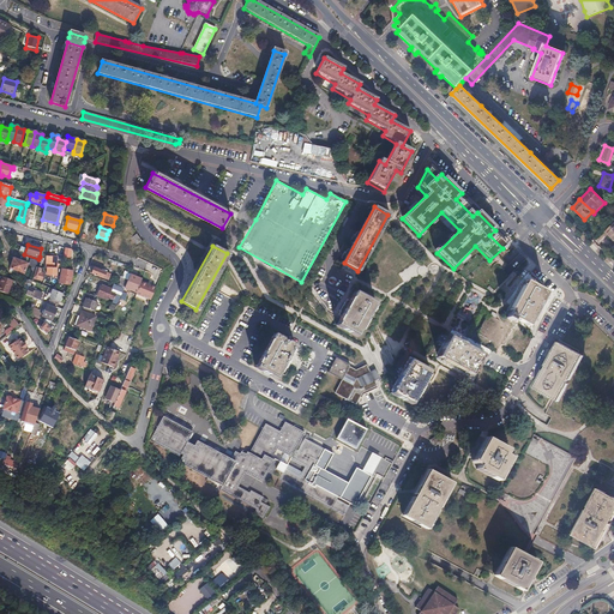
[(46,269),(47,269),(46,276),(55,277),(55,278),(59,280),(62,264),(56,264),(56,258),(47,257),(46,269)]
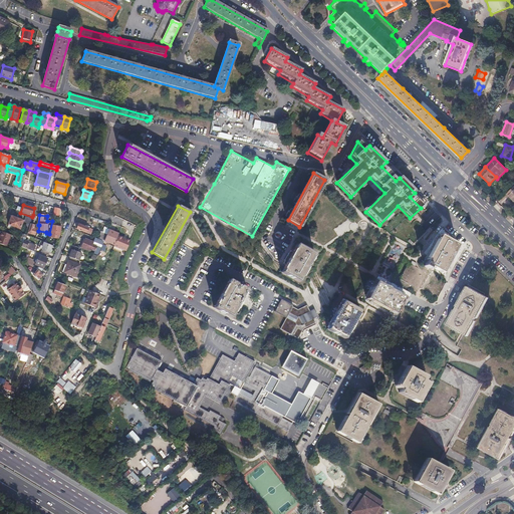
[(22,221),(11,217),(8,225),(19,229),(22,221)]
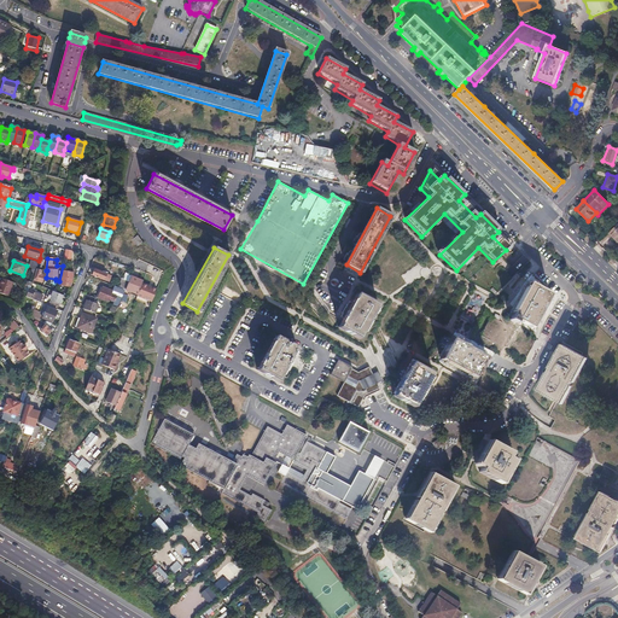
[(473,275),(470,283),(482,289),(483,289),(496,297),(502,287),(493,286),(493,281),(496,283),(497,281),(499,281),(507,286),(512,278),(507,275),(506,280),(495,279),(494,279),(494,277),(491,275),(487,273),(495,274),(496,270),(485,264),(481,274),(479,277),(473,275)]
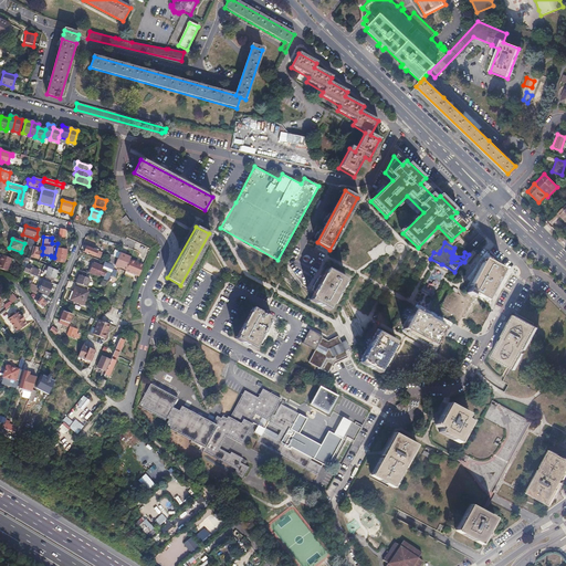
[(38,249),(33,247),(31,254),(30,257),(31,257),(38,259),(40,252),(37,251),(38,249)]
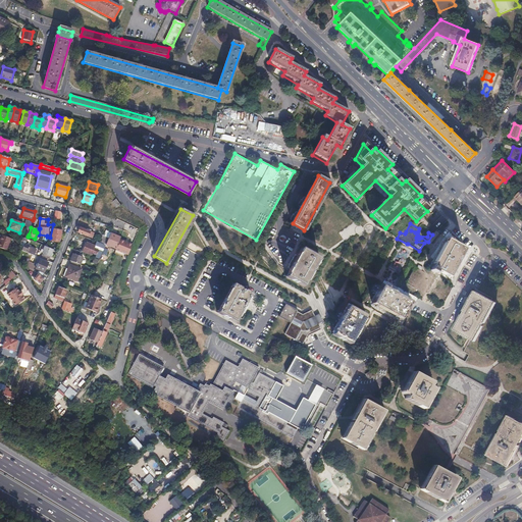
[(89,232),(80,228),(77,232),(88,237),(89,232)]
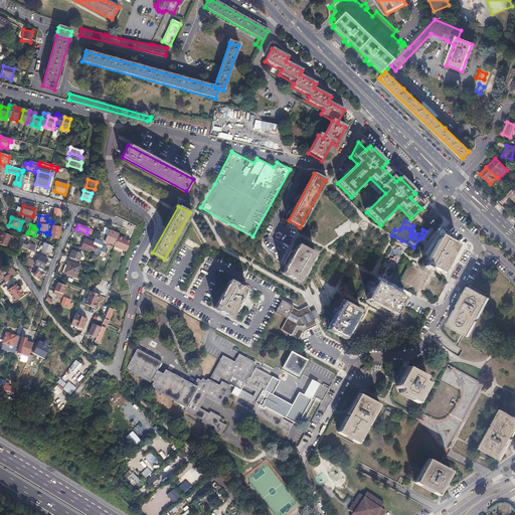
[(59,229),(53,228),(51,238),(59,239),(60,234),(58,233),(59,229)]
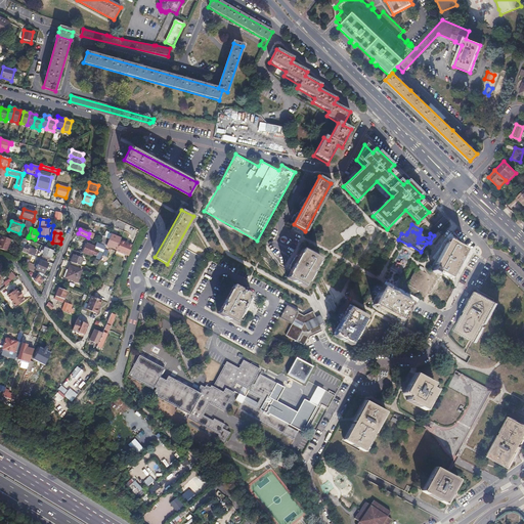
[(110,238),(103,235),(100,244),(106,247),(110,238)]
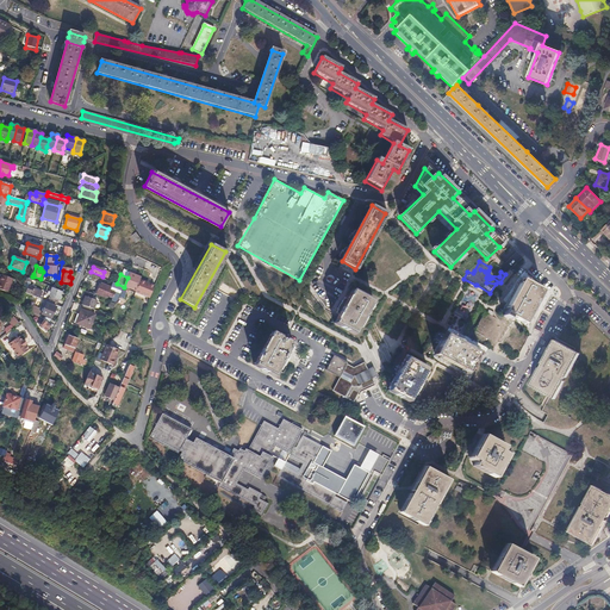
[(129,281),(130,281),(128,288),(135,292),(139,280),(134,278),(135,275),(132,274),(129,281)]
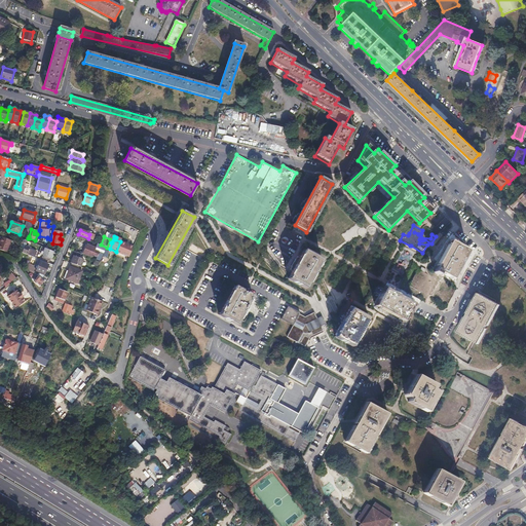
[(10,241),(1,238),(0,240),(0,251),(6,253),(10,241)]
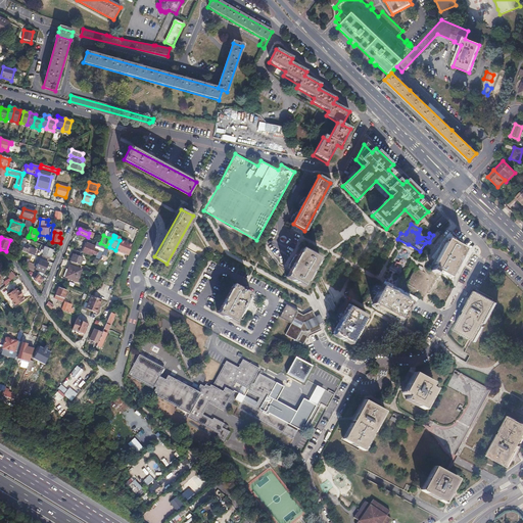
[(132,246),(120,240),(115,250),(128,255),(132,246)]
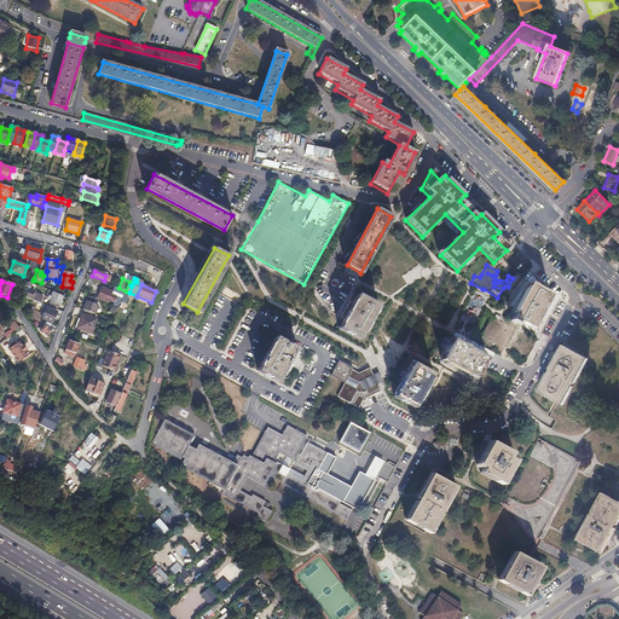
[(550,295),(530,284),(512,317),(512,318),(518,320),(532,328),(550,295)]
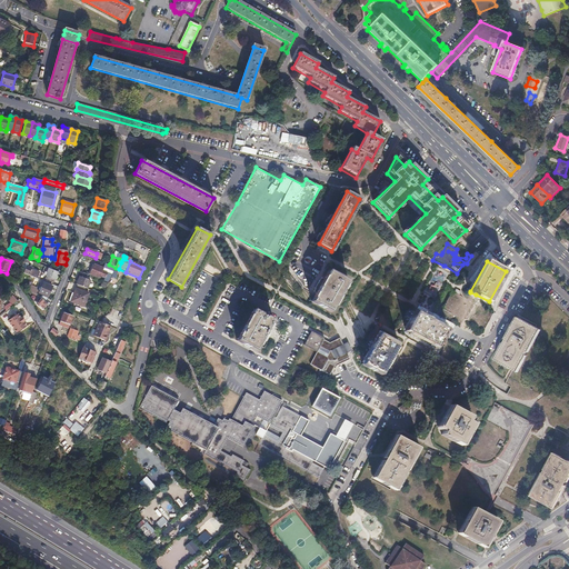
[(102,268),(93,265),(90,275),(99,278),(100,276),(106,277),(103,281),(109,282),(111,278),(113,271),(116,268),(109,265),(105,263),(102,268)]
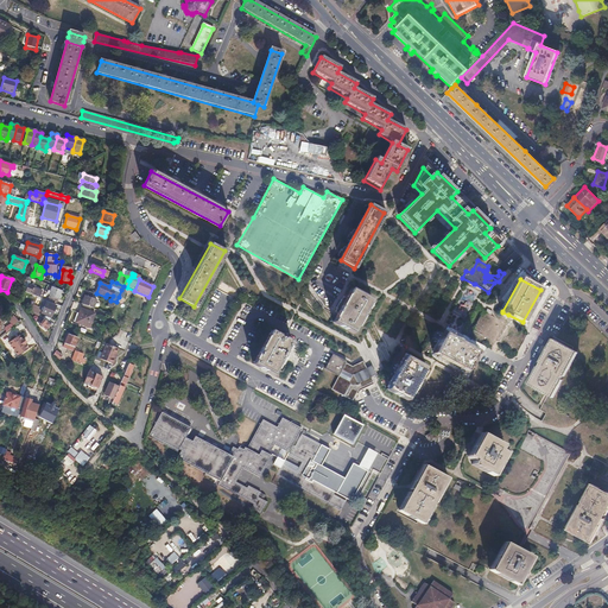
[(27,290),(29,290),(27,293),(37,297),(39,295),(39,296),(42,291),(32,287),(31,289),(29,287),(27,290)]
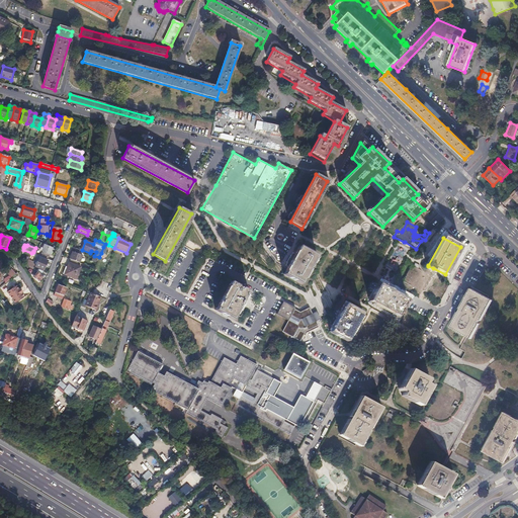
[(46,249),(44,248),(42,251),(42,252),(50,255),(53,248),(49,246),(48,248),(46,248),(46,249)]
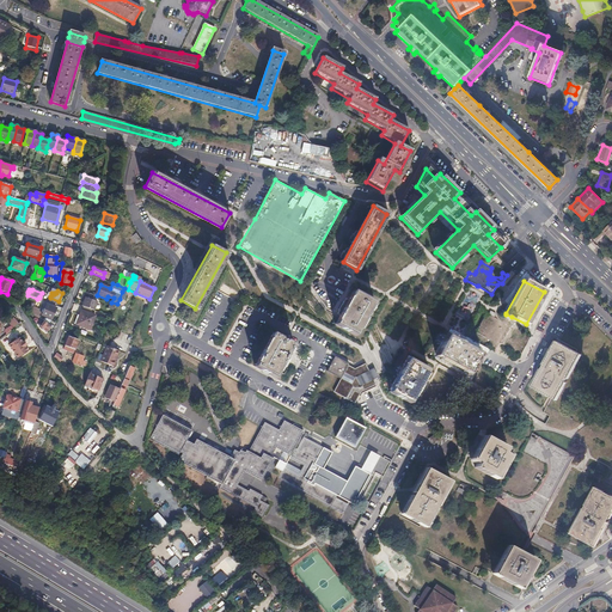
[(374,303),(354,291),(336,324),(356,335),(363,322),(374,303)]
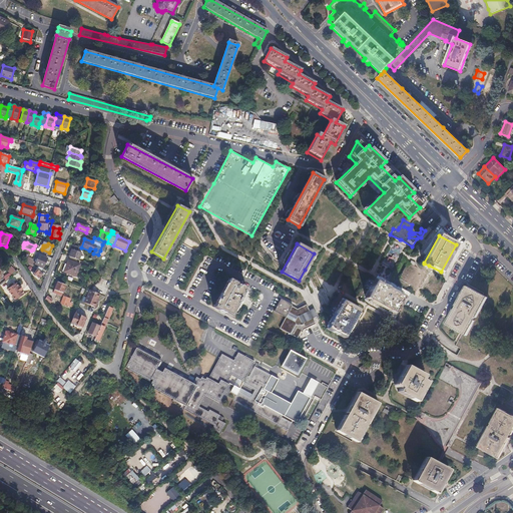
[(78,247),(71,244),(68,252),(69,253),(68,257),(78,261),(81,253),(77,251),(78,247)]
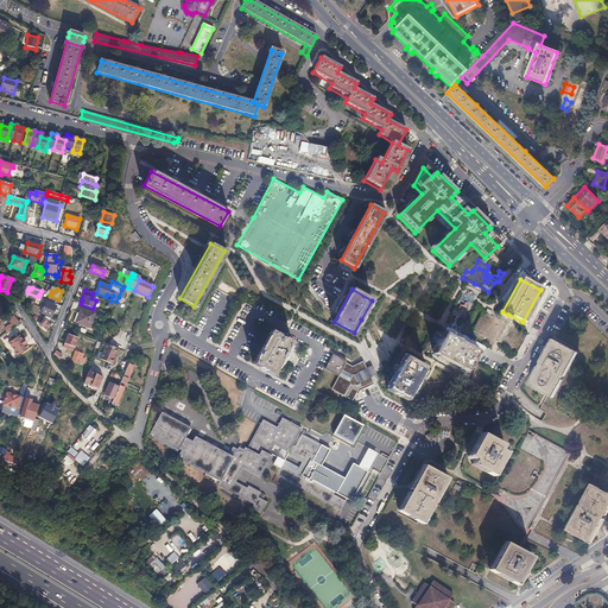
[(55,306),(46,303),(42,314),(51,317),(55,306)]
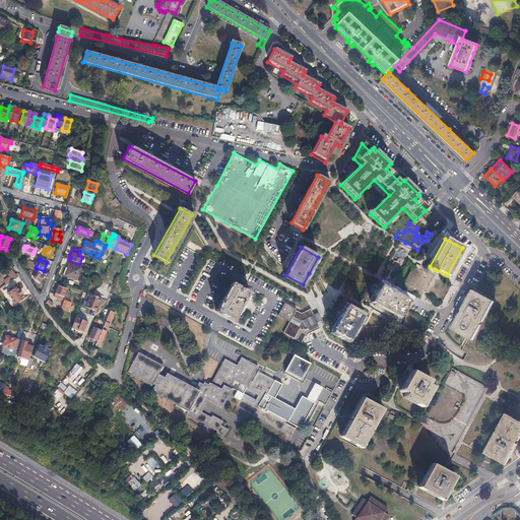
[(80,268),(69,264),(64,275),(76,280),(80,268)]
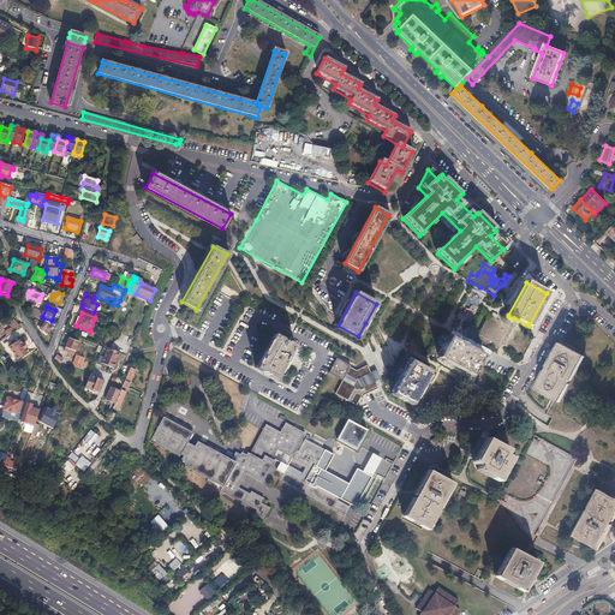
[(5,329),(7,333),(19,324),(13,317),(7,322),(11,326),(5,329)]
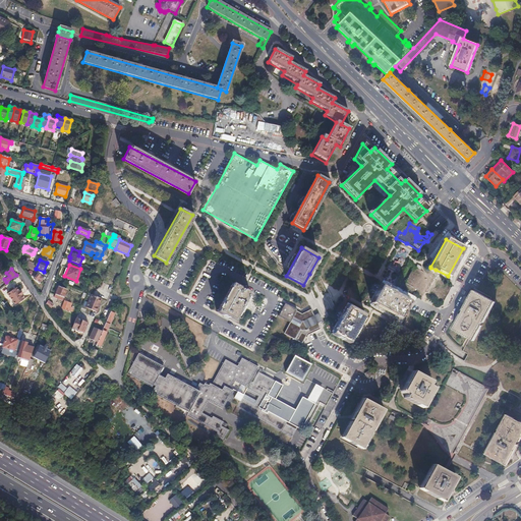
[(38,271),(34,276),(35,277),(34,280),(36,281),(36,280),(40,283),(43,279),(41,277),(44,273),(38,271)]
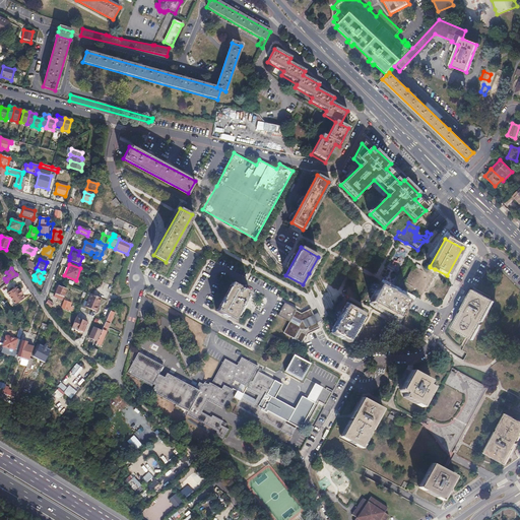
[(248,293),(231,283),(215,312),(233,321),(248,293)]
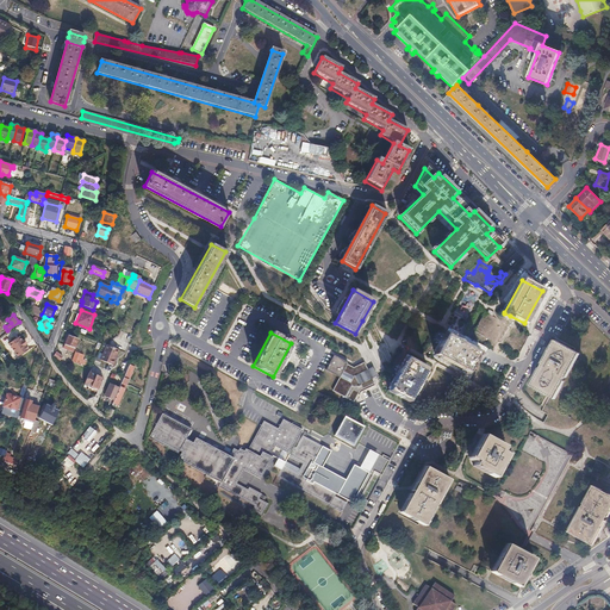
[(459,341),(446,334),(435,354),(467,372),(479,352),(459,341)]
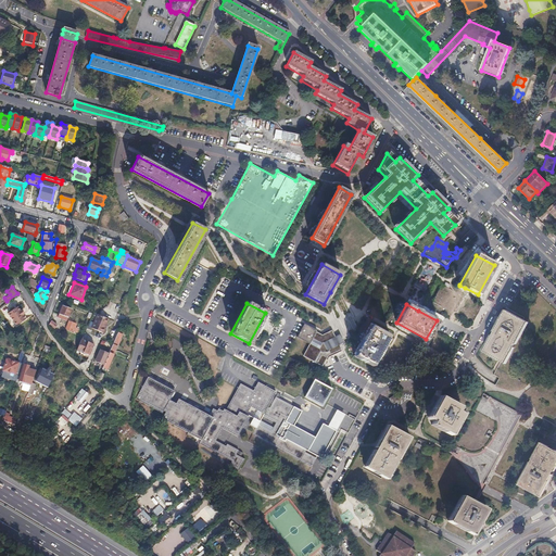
[(71,310),(62,305),(58,317),(66,320),(71,310)]
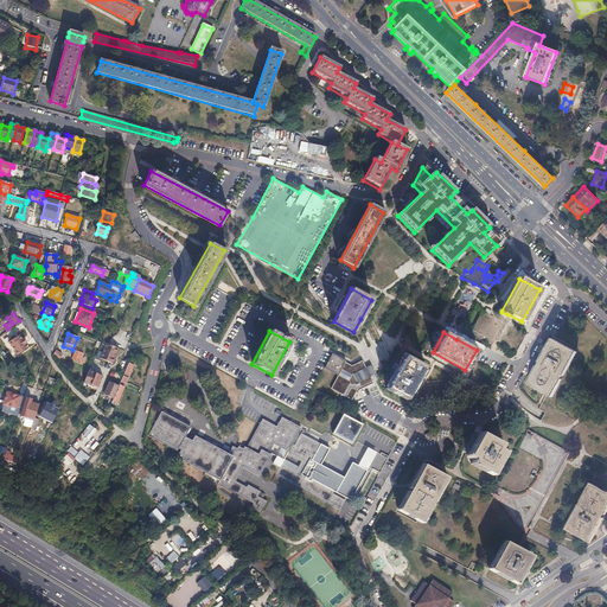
[(19,336),(10,343),(20,356),(29,350),(26,345),(27,345),(23,339),(21,340),(19,336)]
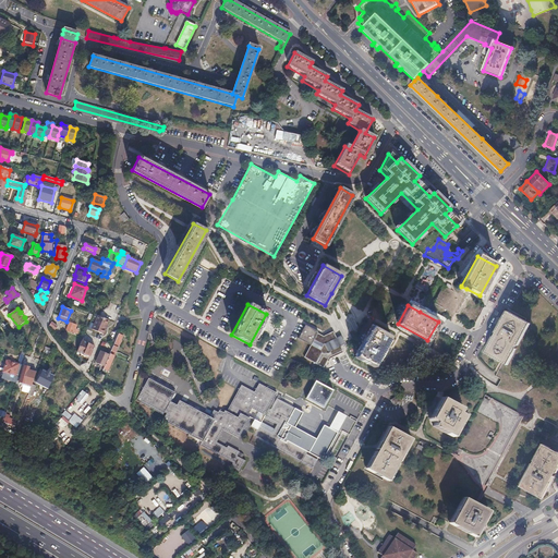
[(110,316),(99,312),(94,326),(106,330),(108,325),(106,325),(110,316)]
